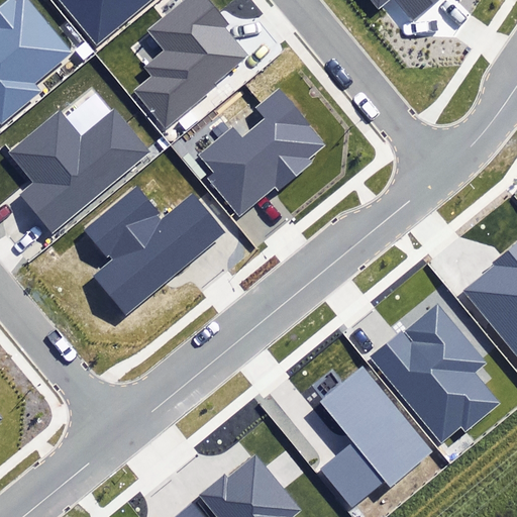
[(0,118),(3,122),(39,92),(34,85),(73,53),(27,0),(7,0),(0,6),(0,118)]
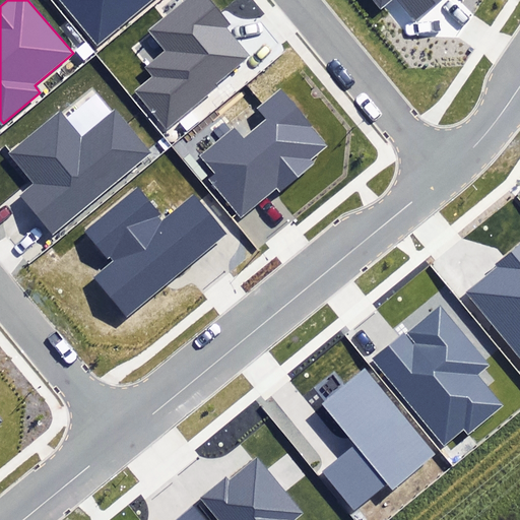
[(59,0),(93,45),(151,0),(59,0)]
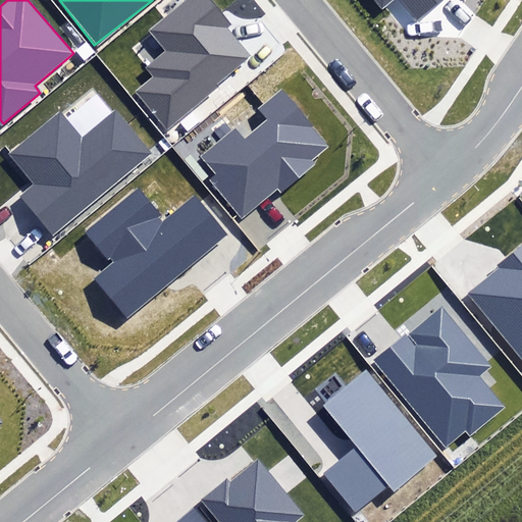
[(136,90),(167,127),(252,57),(226,27),(230,23),(210,0),(184,0),(148,31),(164,51),(144,67),(151,76),(136,90)]
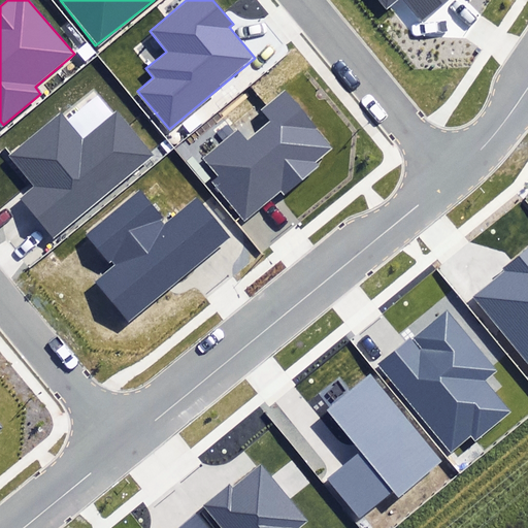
[(376,0),(385,9),(389,6),(395,0),(406,0),(423,20),(446,0),(376,0)]
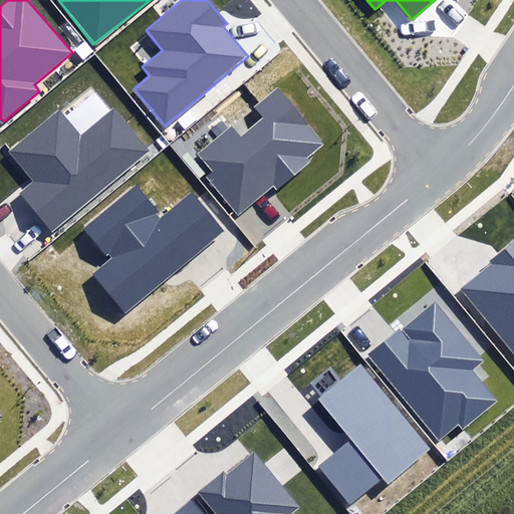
[(323,145),(277,88),(254,107),(263,118),(241,137),(231,125),(197,154),(212,173),(206,178),(237,216),(273,187),(277,191),(311,162),(307,158),(323,145)]
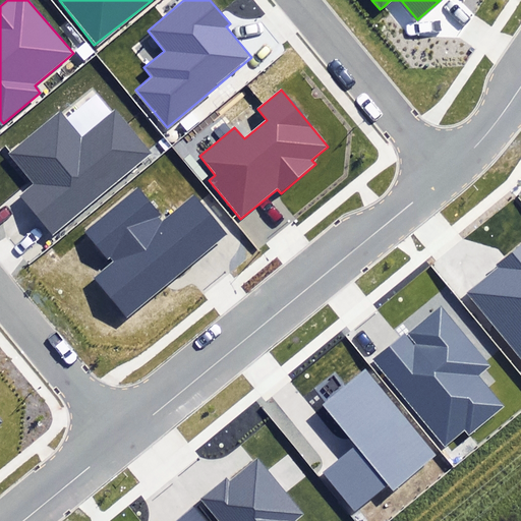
[(18,195),(53,237),(155,154),(117,109),(81,138),(61,113),(10,156),(34,183),(18,195)]
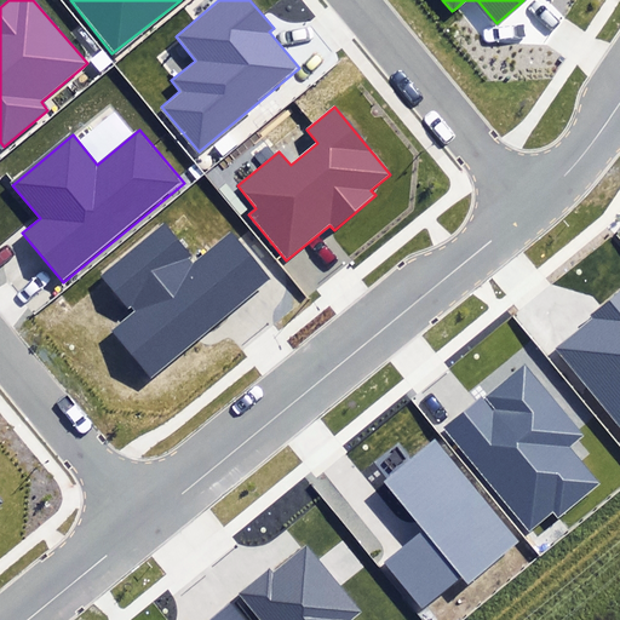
[(190,254),(161,220),(96,276),(126,313),(131,308),(136,313),(114,331),(151,374),(265,277),(230,237),(195,268),(187,258),(190,254)]
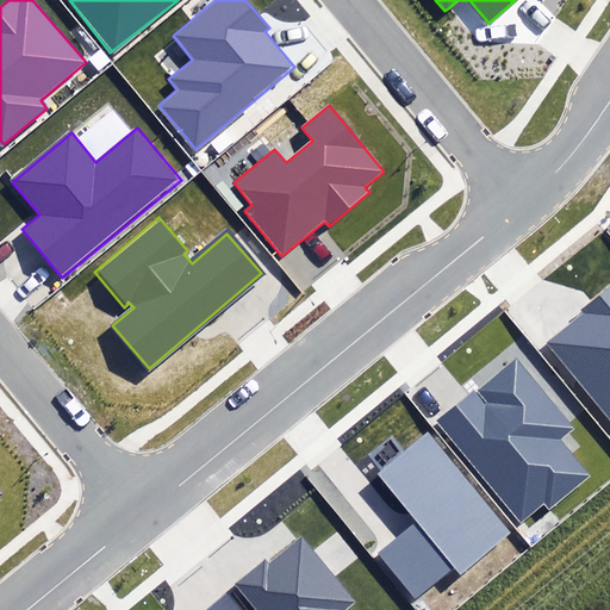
[(583,313),(548,343),(609,416),(609,285),(580,311),(583,313)]
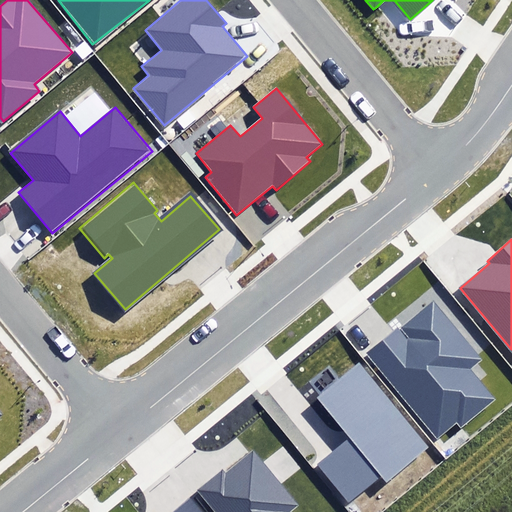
[(369,355),(438,440),(440,438),(457,424),(461,428),(462,428),(496,400),(480,381),(470,369),(477,363),(481,360),(477,355),(434,303),(369,355)]
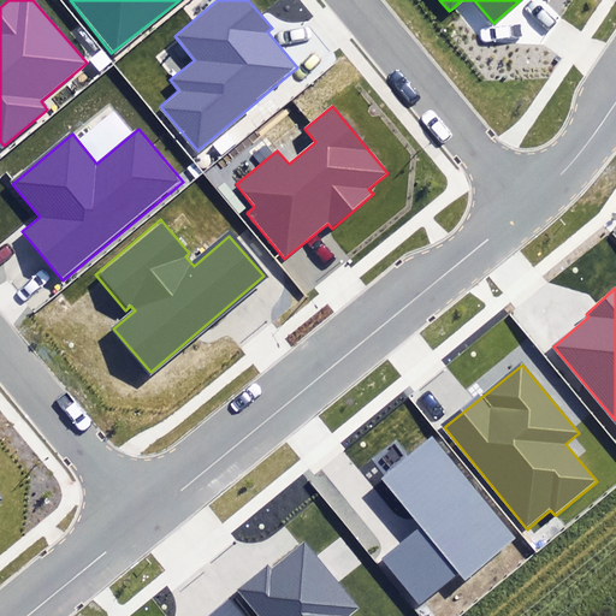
[(421,603),(457,573),(466,582),(520,538),(433,434),(379,480),(420,529),(385,558),(421,603)]
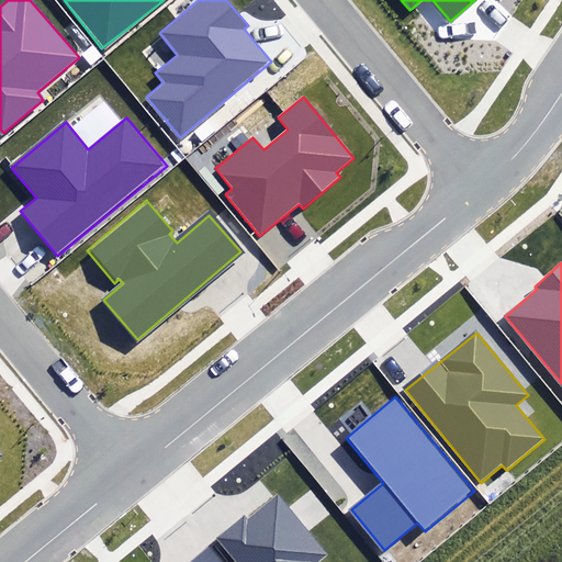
[(316,561),(326,554),(277,495),(248,518),(246,515),(215,539),(234,561),(316,561)]
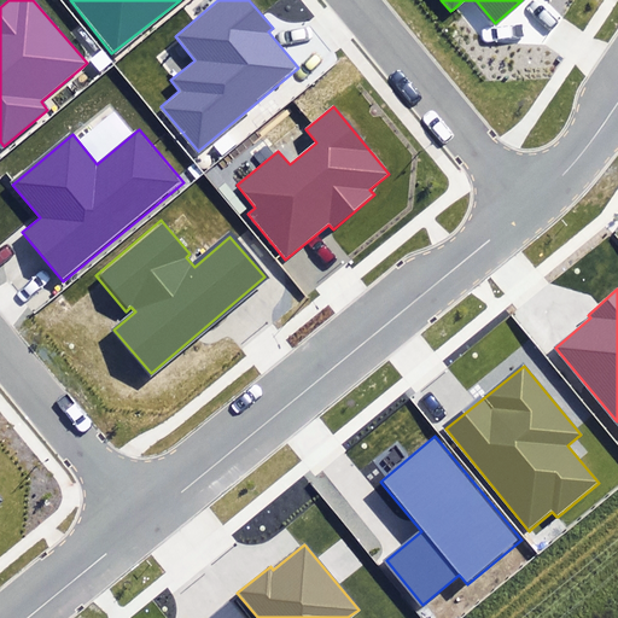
[(250,617),(232,595),(203,617),(250,617)]
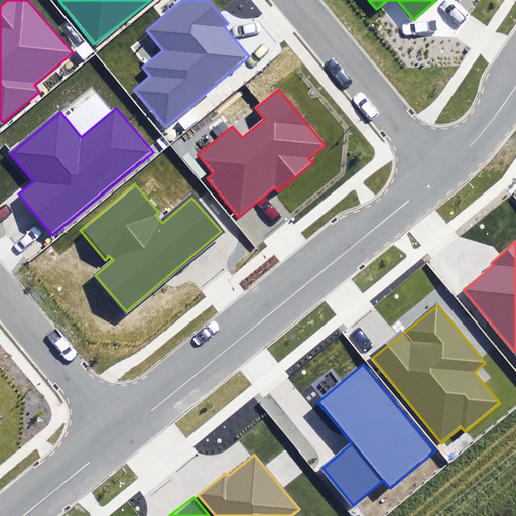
All buildings are outlined.
